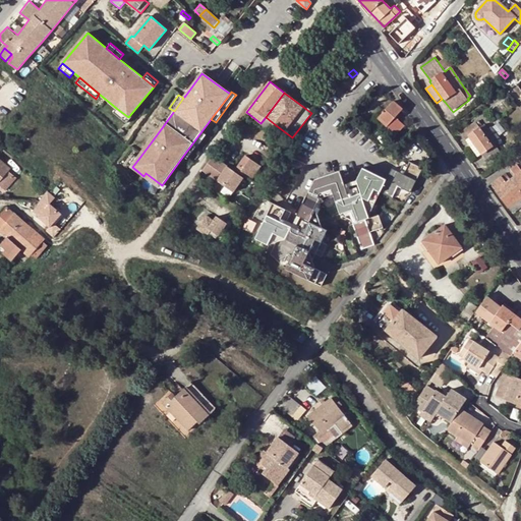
[(388,107),(381,115),(379,117),(387,125),(395,117),(401,110),(393,102),(388,107)]
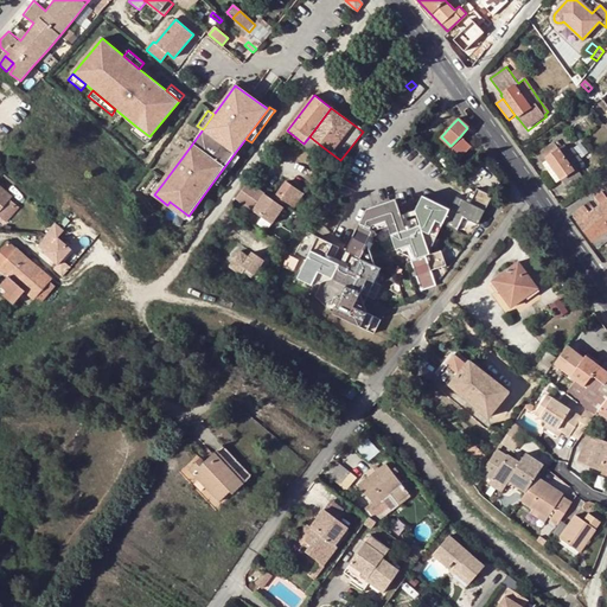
[(152,139),(149,136),(135,126),(132,131),(147,144),(152,139)]
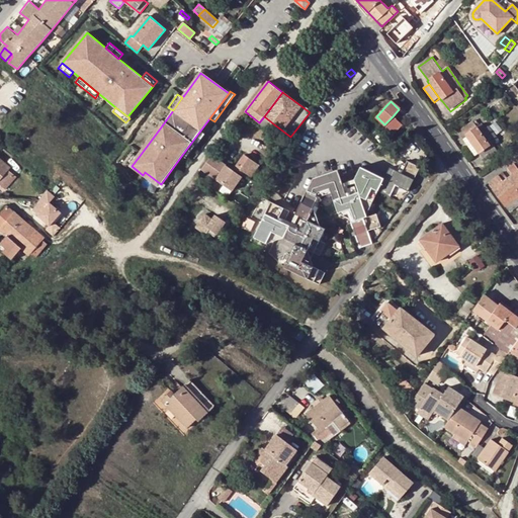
[(401,124),(404,127),(411,120),(399,109),(393,116),(401,124)]
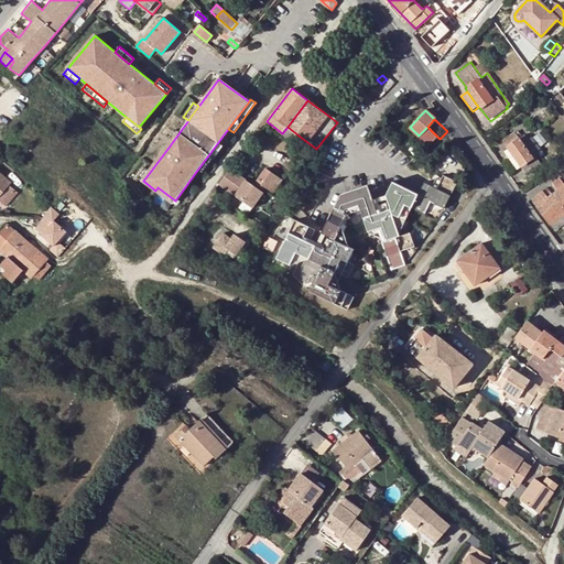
[(282,133),(294,142),(299,136),(288,127),(282,133)]
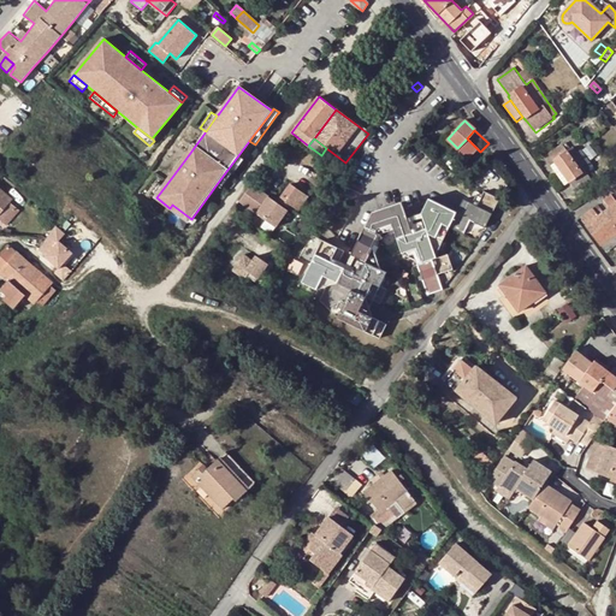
[(477,148),(467,138),(457,148),(468,158),(477,148)]
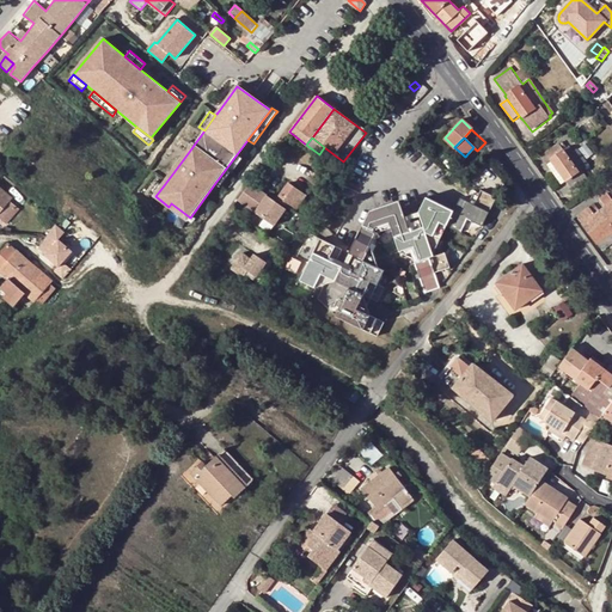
[(581,170),(588,165),(575,148),(571,151),(568,147),(567,148),(562,142),(546,153),(551,159),(565,181),(573,190),(587,179),(581,170)]
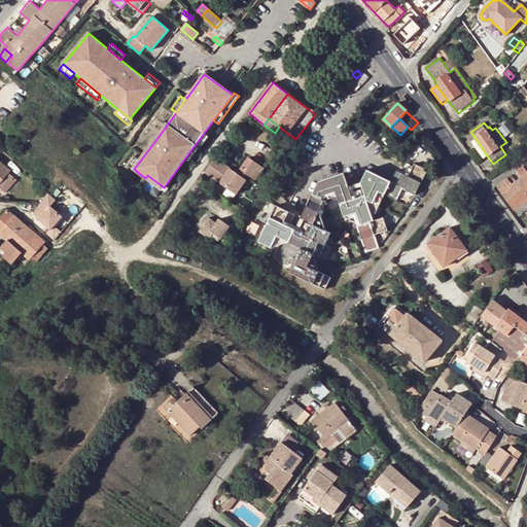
[(209,136),(204,133),(185,157),(190,162),(209,136)]
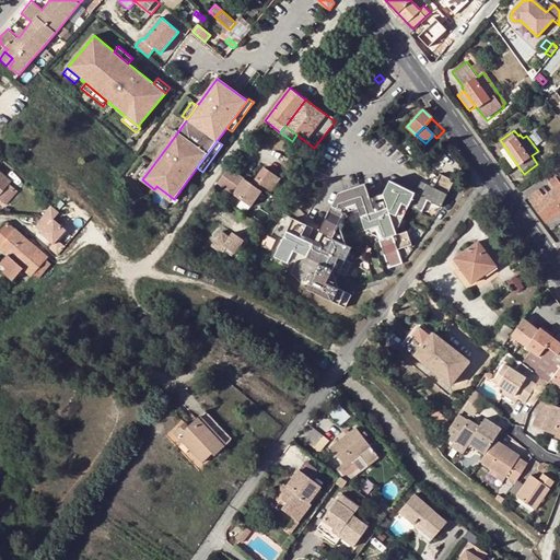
[(511,170),(517,165),(504,146),(498,150),(511,170)]
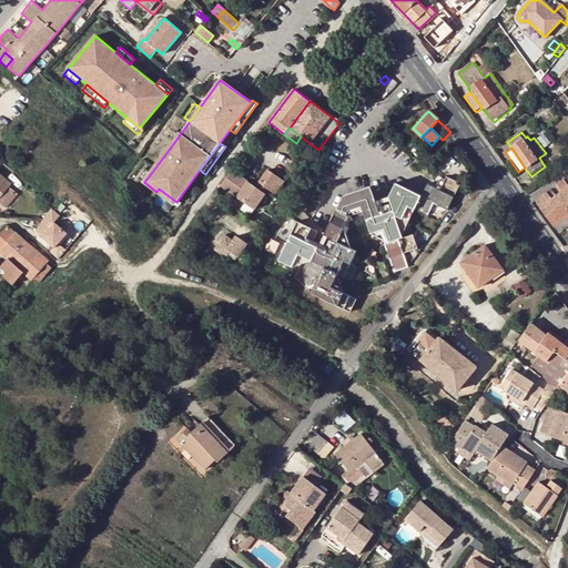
[(426,155),(432,160),(436,155),(430,150),(426,155)]
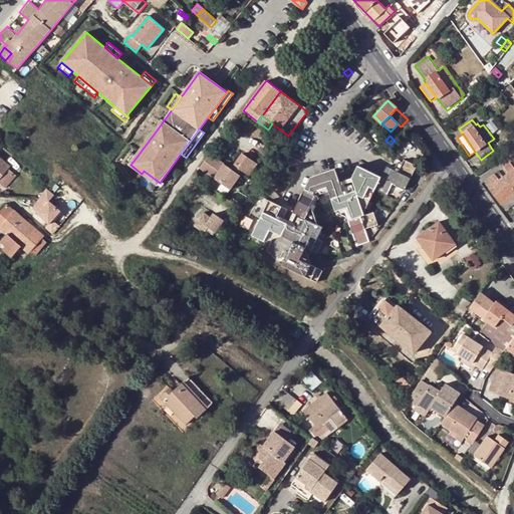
[(138,156),(132,152),(125,161),(131,165),(138,156)]
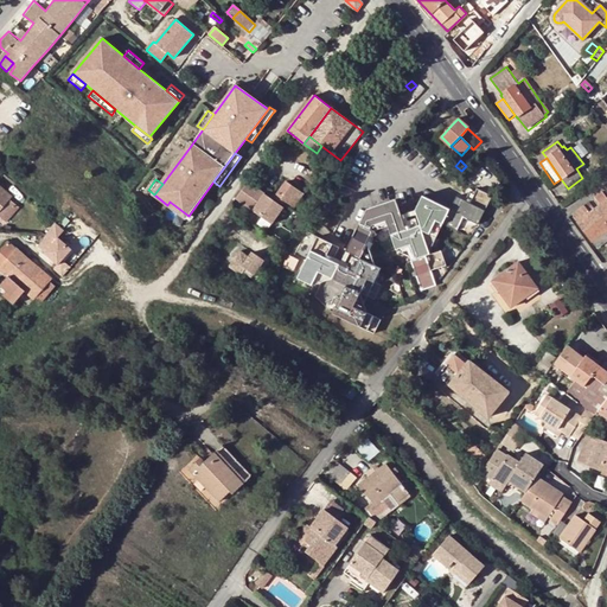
[(270,228),(285,206),(250,180),(235,200),(270,228)]
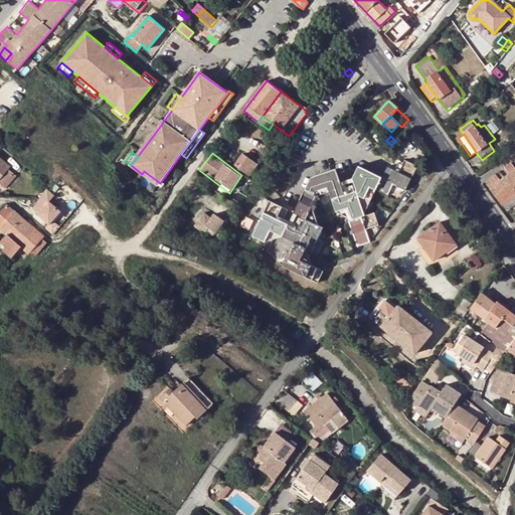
[(233,168),(247,177),(250,173),(258,163),(243,154),(233,168)]
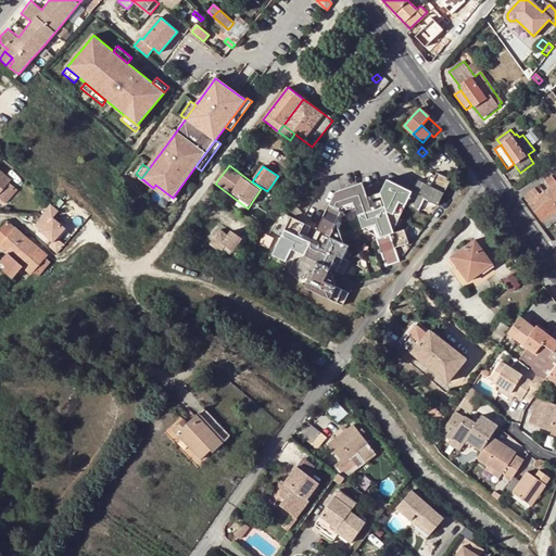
[(0,172),(0,200),(4,204),(16,190),(8,182),(9,180),(0,172)]
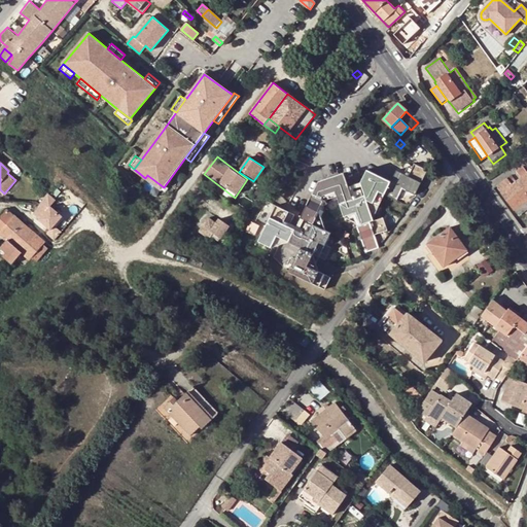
[(372,204),(377,191),(383,195),(394,201),(400,188),(413,195),(425,170),(413,164),(407,176),(394,171),(389,182),(365,170),(359,183),(362,196),(350,200),(341,173),(316,181),(299,217),(311,223),(323,231),(323,230),(318,212),(321,205),(325,204),(324,199),(322,195),(332,190),(334,196),(342,216),(354,212),(358,225),(354,226),(356,232),(363,252),(376,248),(372,235),(385,231),(381,217),(372,221),(372,218),(377,206),(372,204)]
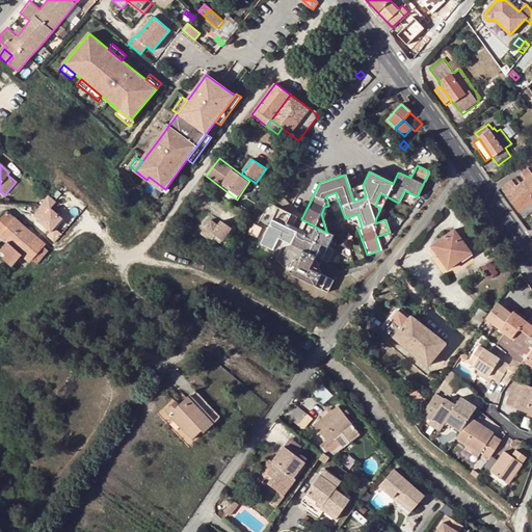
[(526,180),(524,182),(531,193),(531,171),(529,167),(521,174),(526,180)]
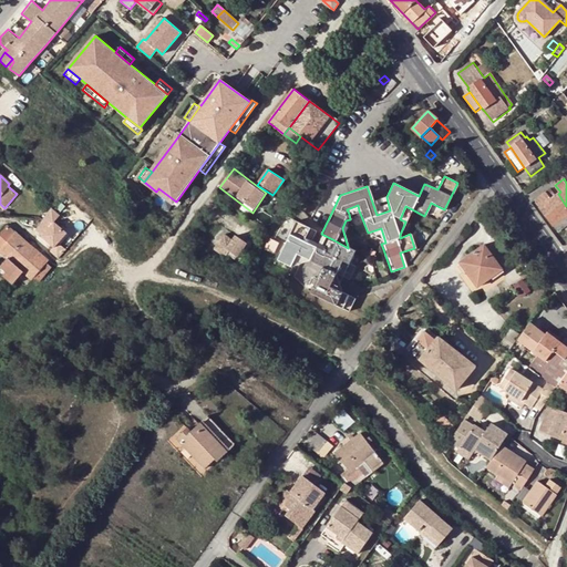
[(284,179),(276,191),(282,195),(290,185),(284,179)]
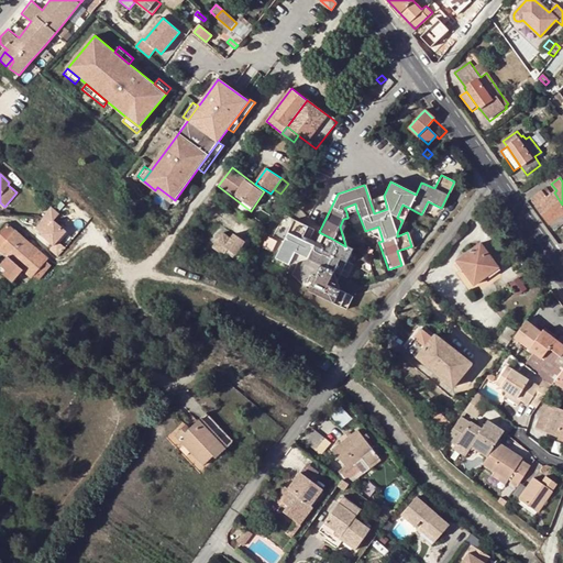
[(175,200),(157,187),(155,190),(173,202),(175,200)]
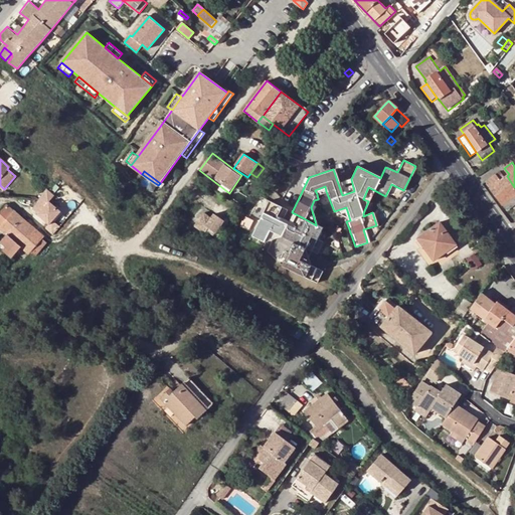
[(485,181),(502,205),(514,195),(514,187),(507,176),(501,180),(499,178),(502,176),(499,171),(485,181)]
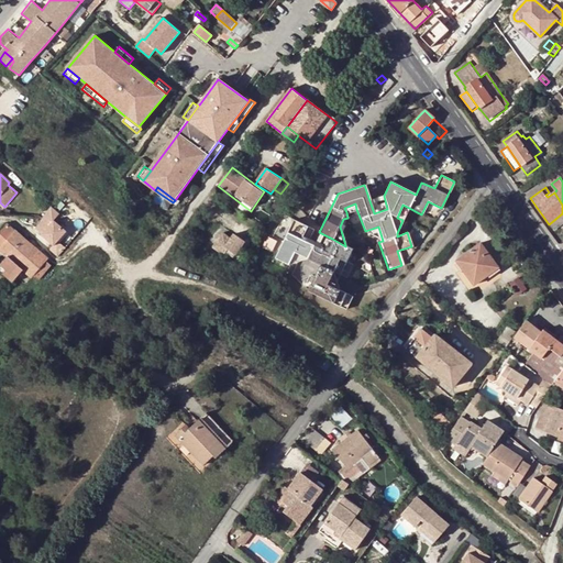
[(428,201),(421,214),(441,208),(428,201)]
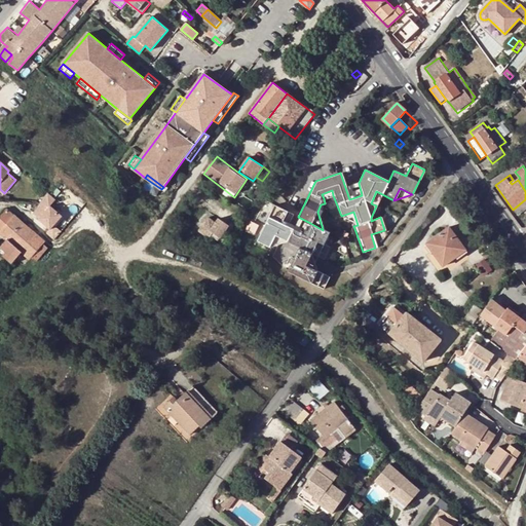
[(332,190),(322,194),(324,198),(333,195),(332,190)]
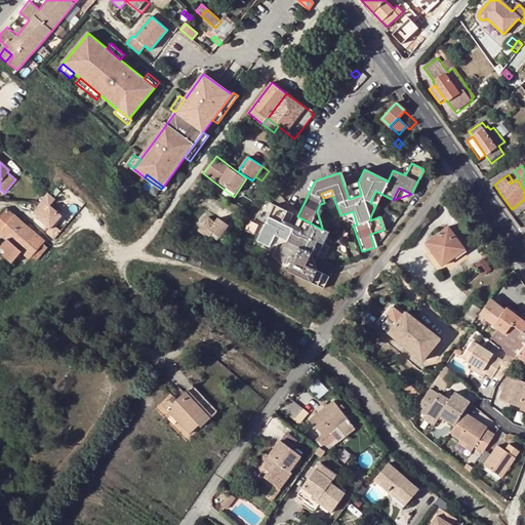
[(375,191),(370,203),(375,205),(381,194),(375,191)]
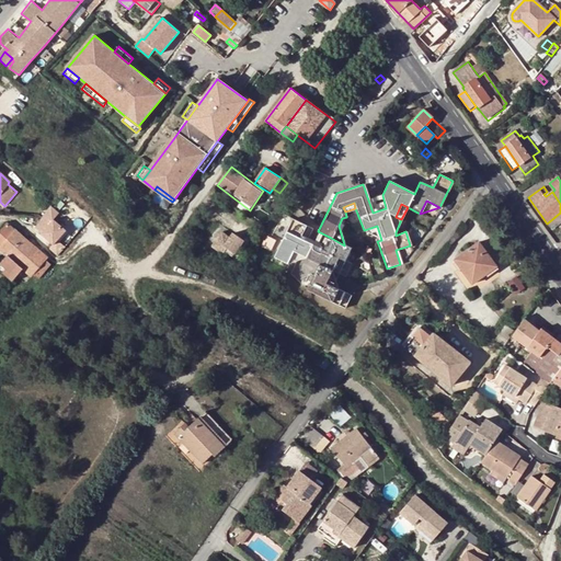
[(560,220),(560,213),(547,224),(550,229),(560,220)]
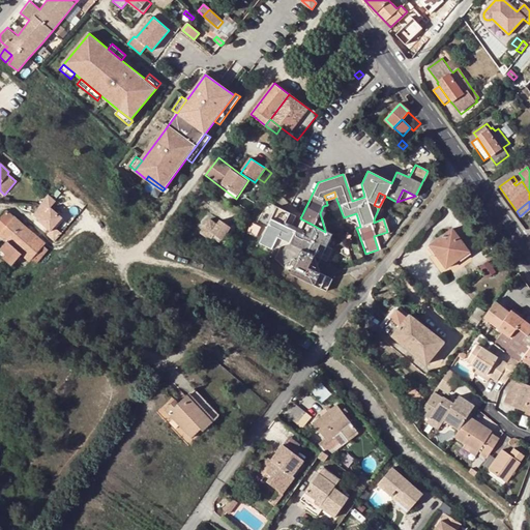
[(331,280),(314,271),(308,268),(314,256),(320,259),(325,261),(331,248),(326,246),(331,235),(325,232),(313,225),(307,236),(294,230),(289,227),(294,215),(276,207),(258,242),(271,248),(276,238),(282,240),(288,243),(300,249),(294,261),(289,273),(325,291),(331,280)]
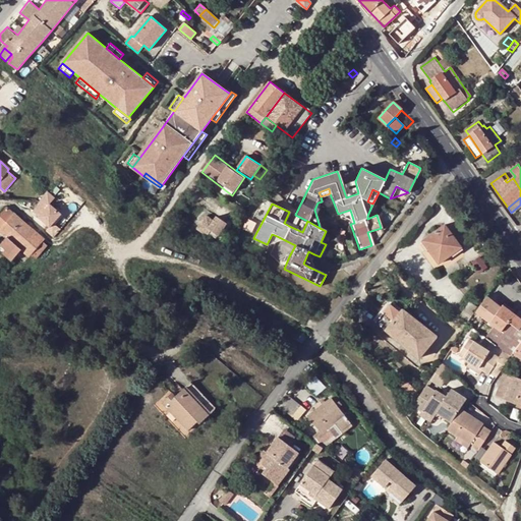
[(41,228),(52,216),(41,207),(31,218),(41,228)]
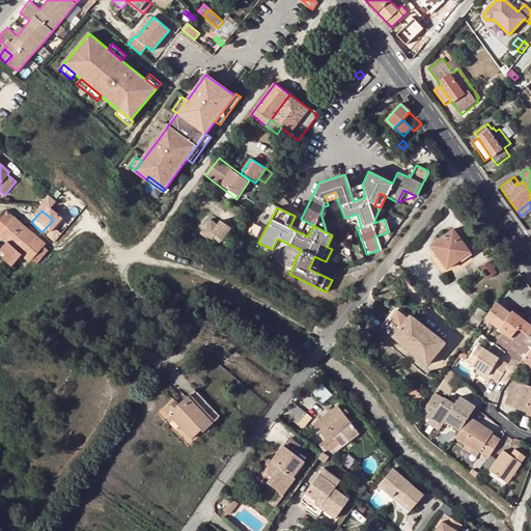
[(3,212),(0,215),(0,234),(22,254),(36,238),(7,212),(3,212)]
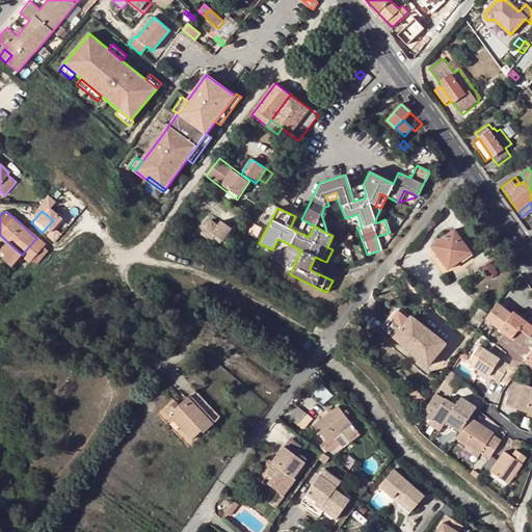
[(356,224),(357,229),(362,228),(357,214),(345,218),(346,219),(356,224)]
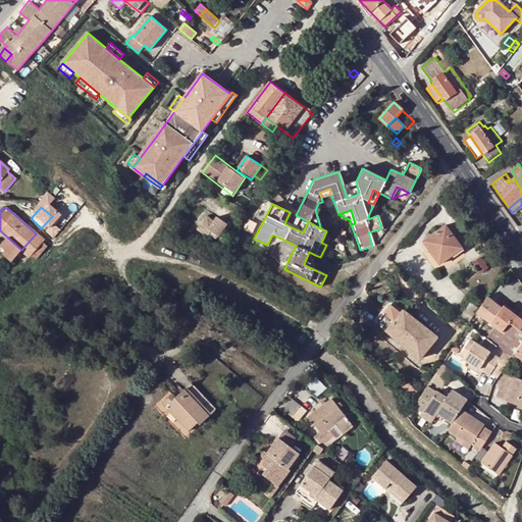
[(213,221),(206,216),(197,230),(208,238),(209,235),(215,240),(226,223),(216,217),(213,221)]
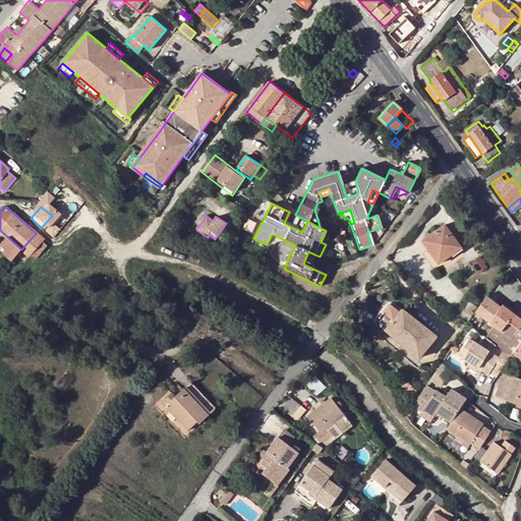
[(460,247),(445,225),(421,240),(438,264),(460,247)]
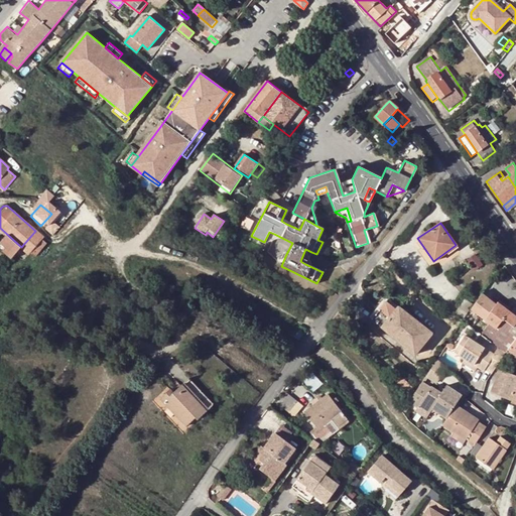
[(30,252),(34,256),(40,249),(35,246),(41,239),(42,237),(35,231),(21,247),(28,254),(30,252)]
